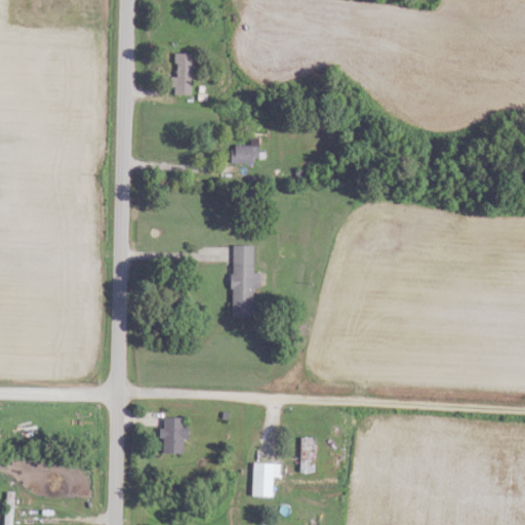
[(190,95),(190,52),(172,52),(172,95),(190,95)]
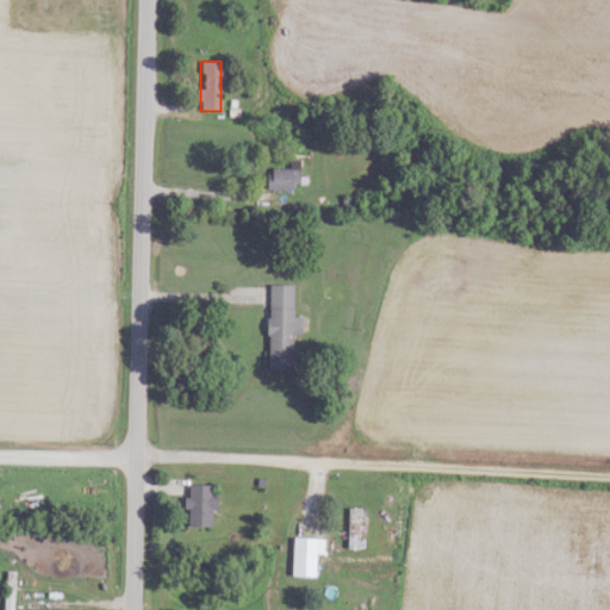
[(267,187),(302,187),(302,160),(290,160),(290,168),(267,168),(267,187)]
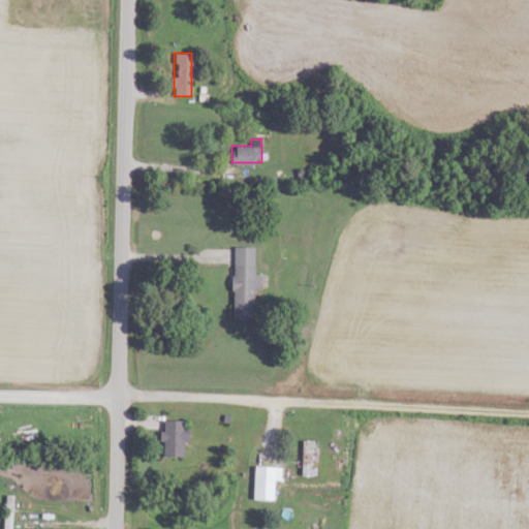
[(254,275),(254,248),(234,248),(234,320),(256,320),(256,275),(254,275)]
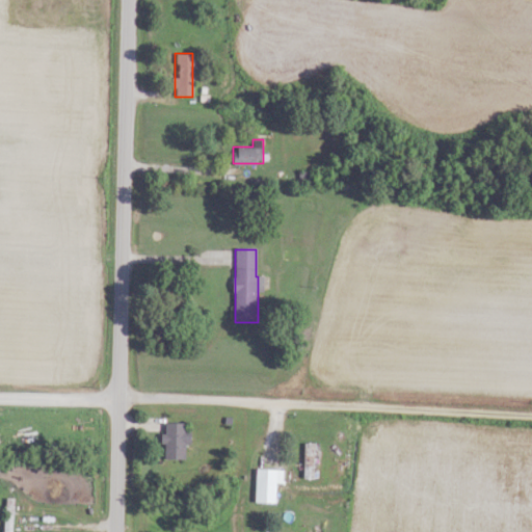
[(163,458),(186,458),(186,423),(163,423),(163,458)]
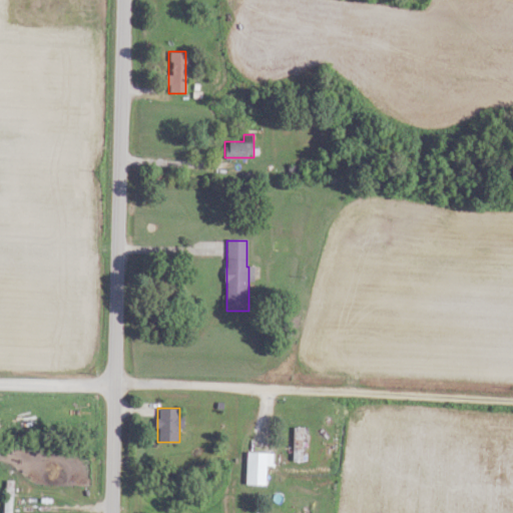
[(300,428),(291,428),(291,460),(300,460),(300,428)]
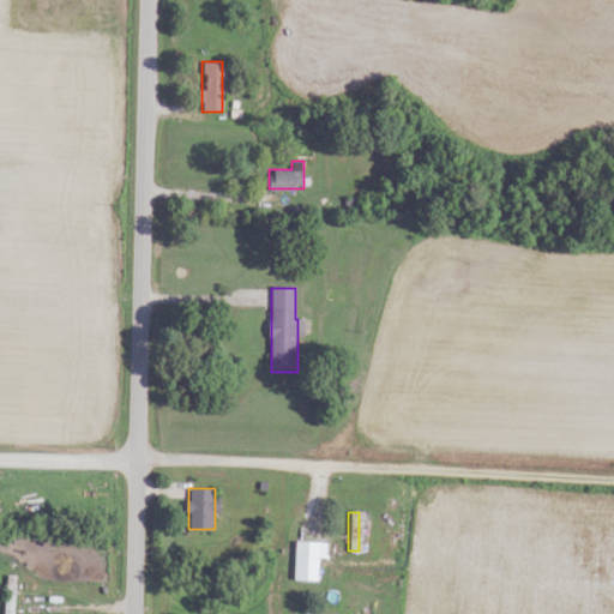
[(319,581),(319,541),(294,541),(294,581),(319,581)]
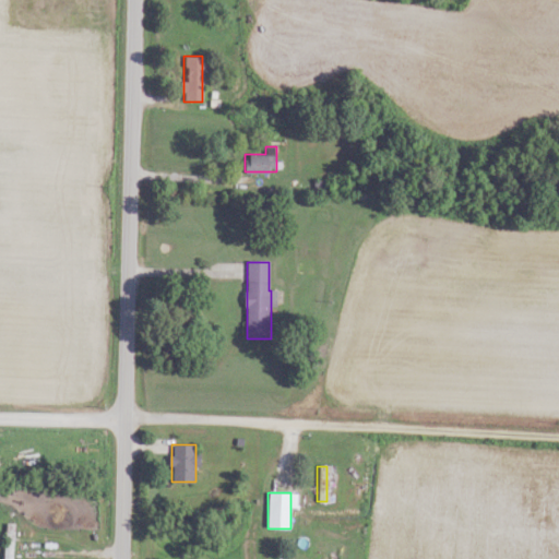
[(12,558),(13,524),(3,524),(2,558),(12,558)]
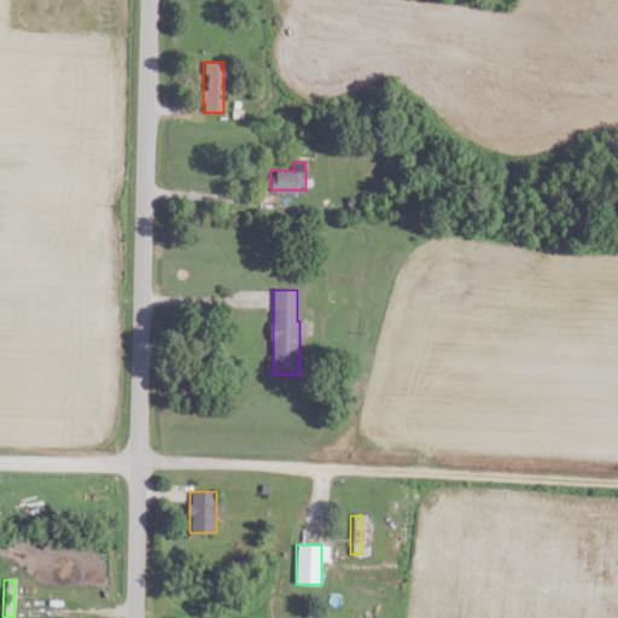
All buildings are outlined.
